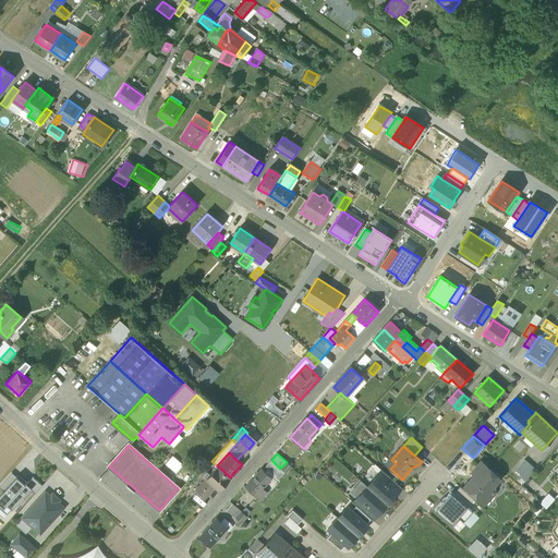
[(524,460),(516,471),(526,481),(535,470),(524,460)]
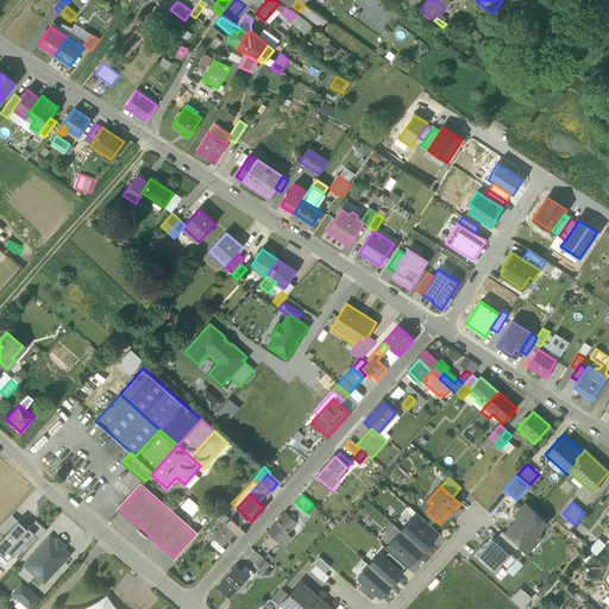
[(313,504),(306,512),(312,516),(319,509),(313,504)]
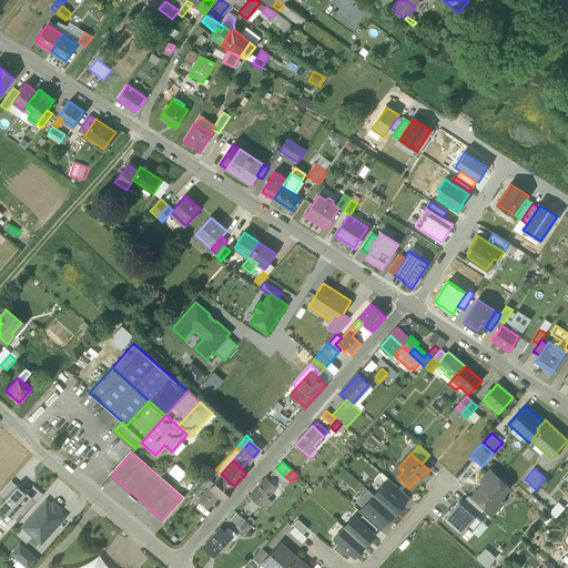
[(489,472),(482,480),(482,485),(483,485),(480,488),(479,487),(479,488),(475,494),(474,494),(473,494),(489,509),(496,503),(503,501),(503,495),(507,490),(496,480),(497,478),(489,472)]
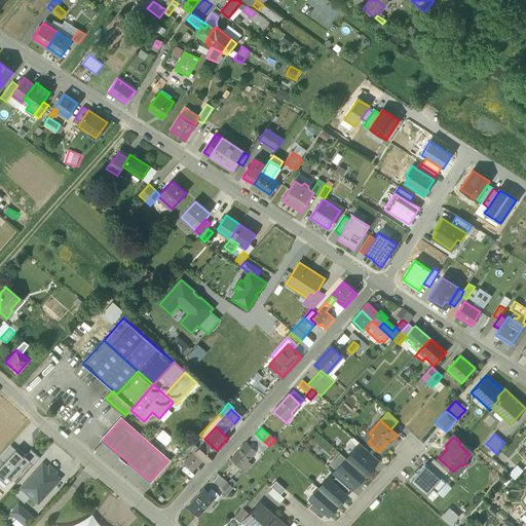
[(204,439),(193,451),(203,460),(205,462),(217,450),(204,439)]
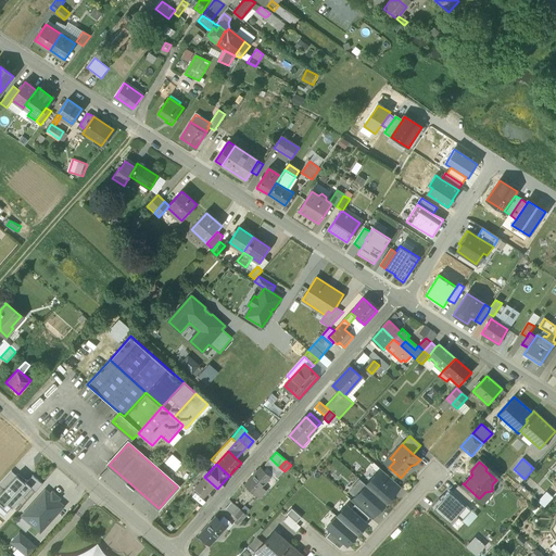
[(261,467),(244,485),(258,497),(265,490),(262,488),(272,477),(264,470),(261,467)]
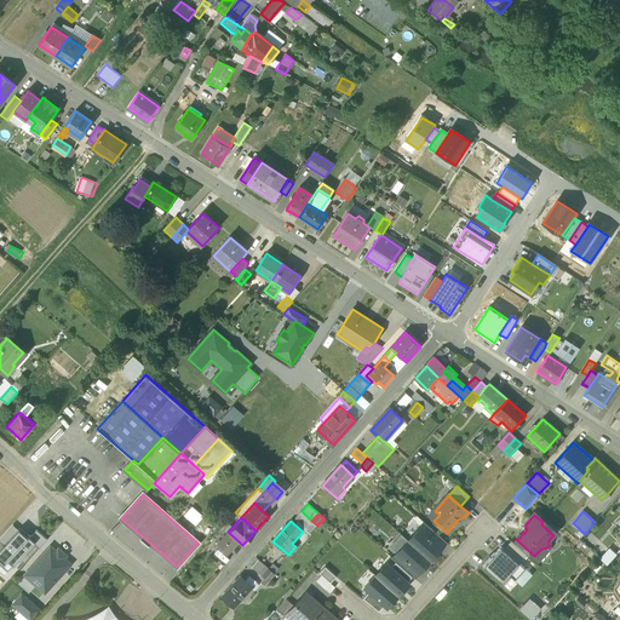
[(298,521),(294,524),(303,532),(306,528),(298,521)]
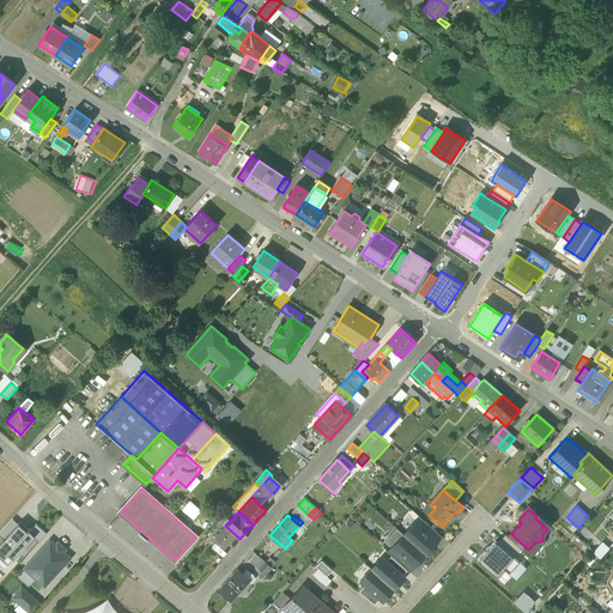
[(0,533),(0,536),(4,541),(18,525),(12,520),(0,533)]
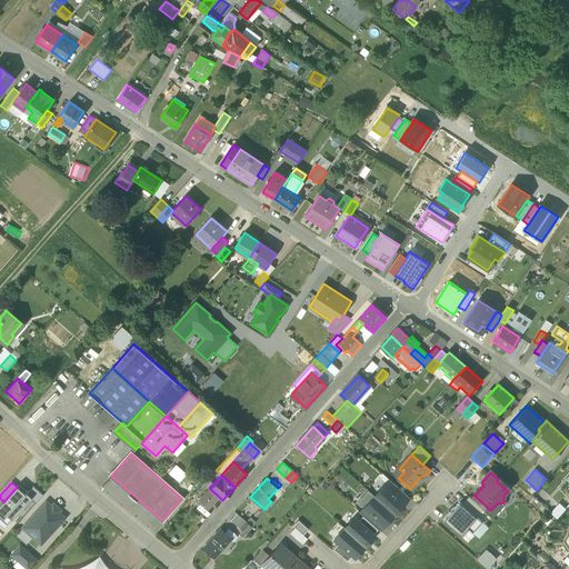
[(408,497),(393,483),(389,488),(403,501),(408,497)]
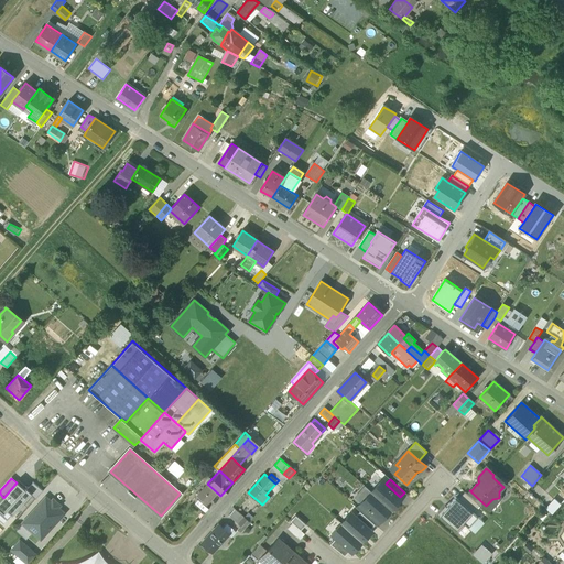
[(386,484),(382,480),(371,492),(391,510),(402,498),(400,497),(386,484)]
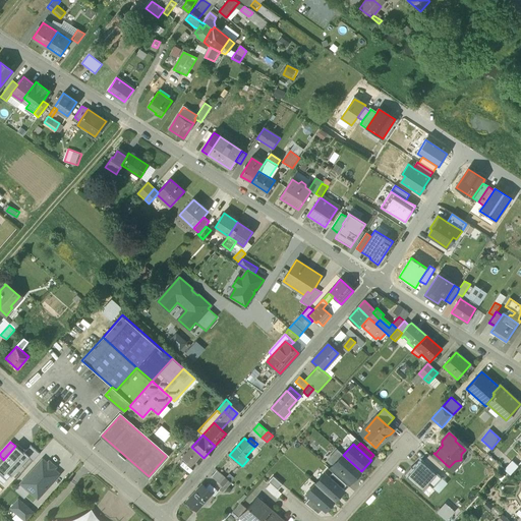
[(25,453),(16,445),(15,446),(3,460),(0,463),(0,470),(4,474),(6,472),(11,476),(27,457),(29,456),(25,453)]
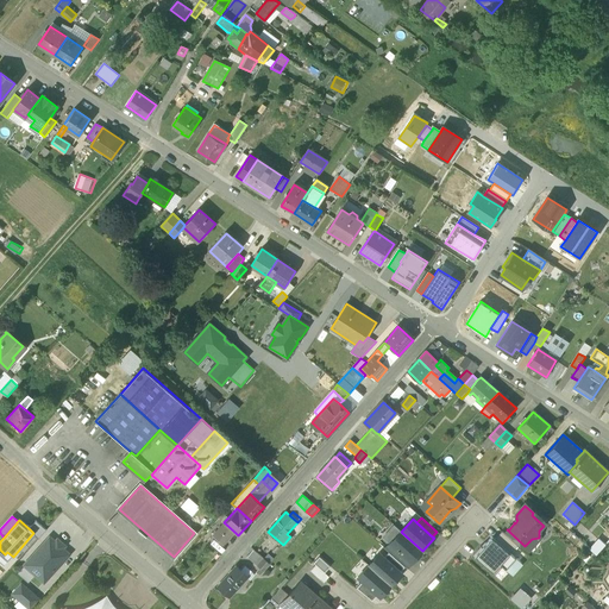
[(38,540),(46,531),(36,522),(30,529),(33,533),(32,534),(38,540)]
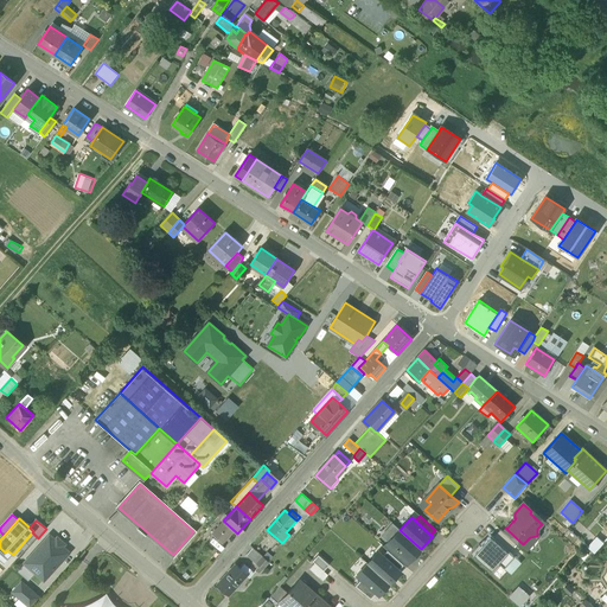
[(224,522),(212,535),(223,544),(235,531),(224,522)]
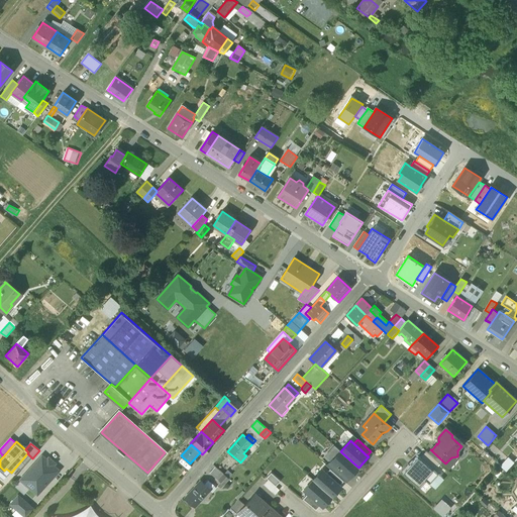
[(508,458),(494,446),(487,454),(506,472),(516,458),(516,453),(514,452),(508,458)]
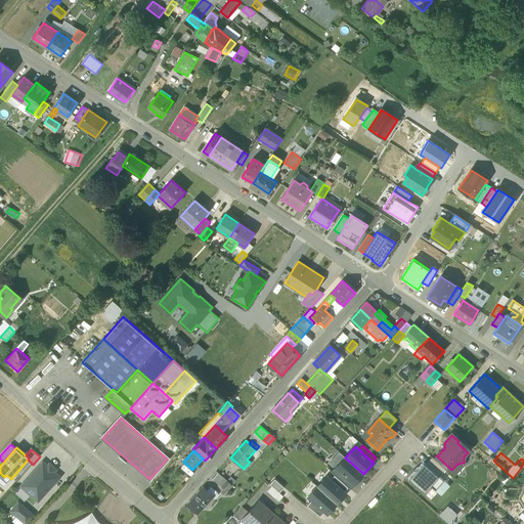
[(363,474),(345,457),(336,469),(339,472),(352,484),(354,485),(363,474)]
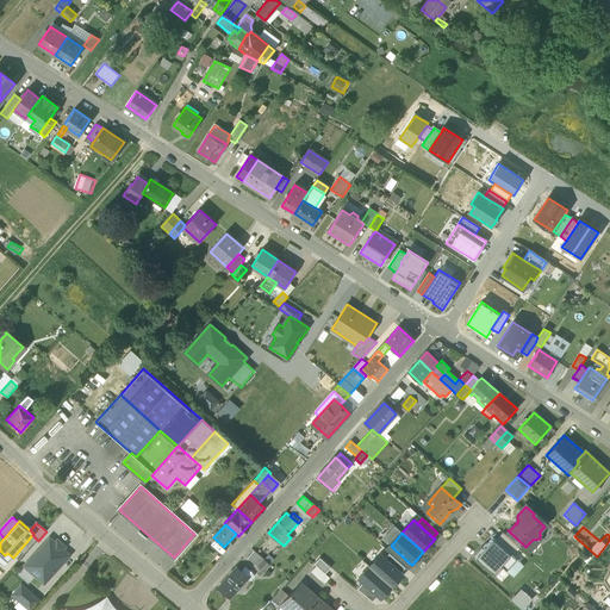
[(496,541),(511,555),(518,547),(503,533),(496,541)]
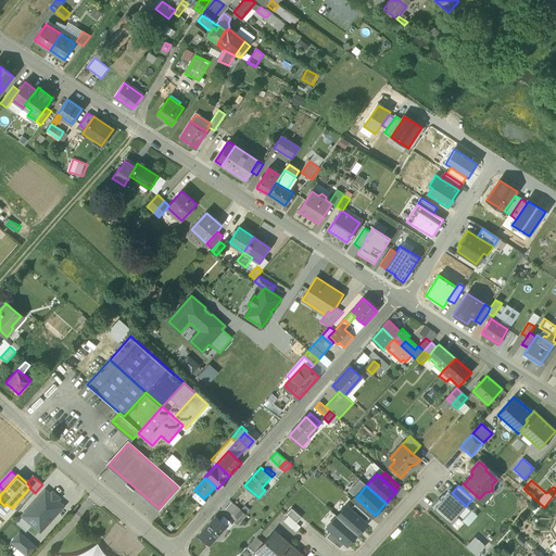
[(452,493),(450,491),(441,501),(439,498),(431,508),(452,526),(458,518),(462,521),(471,510),(466,506),(452,493)]
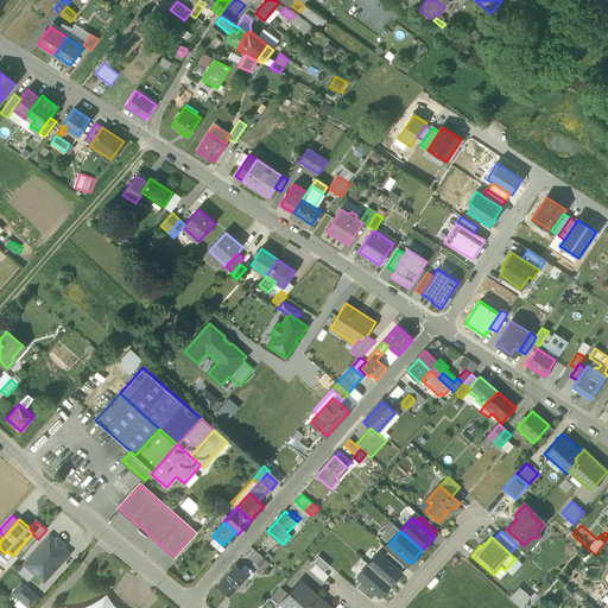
[(50,538),(26,565),(45,581),(69,555),(50,538)]
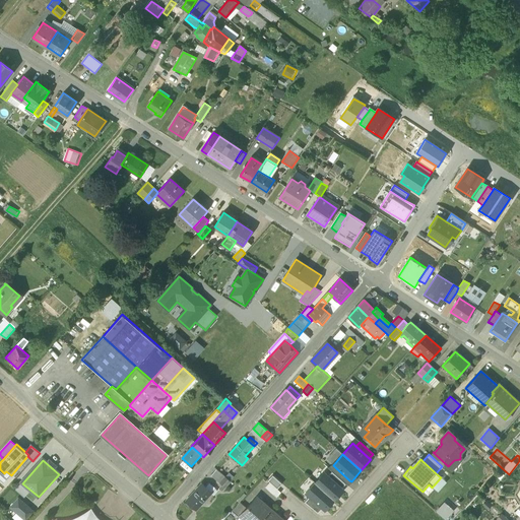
[(349,480),(336,468),(332,472),(346,484),(349,480)]
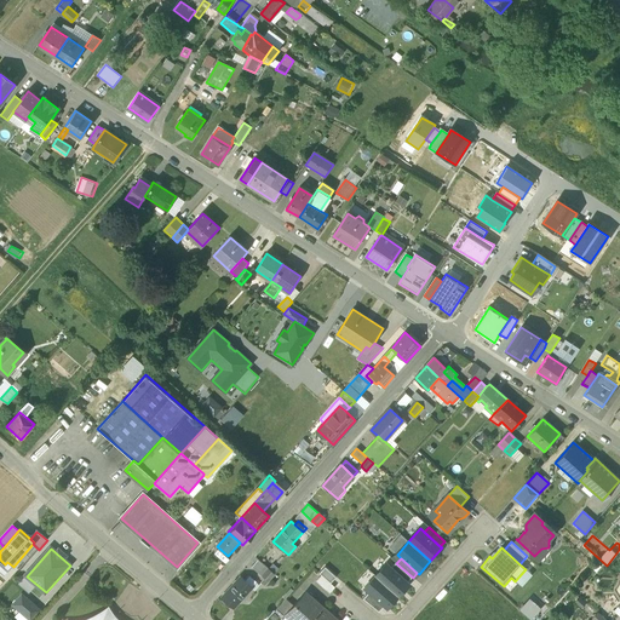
[(269,569),(258,561),(252,567),(262,577),(269,569)]
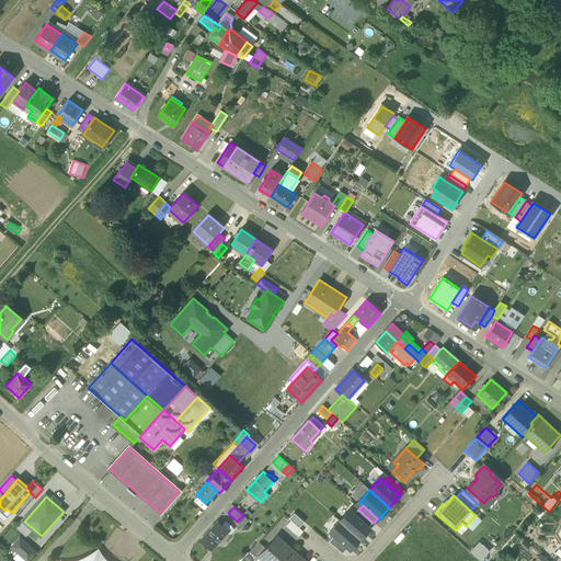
[(354,515),(350,511),(341,522),(361,540),(370,529),(368,528),(354,515)]
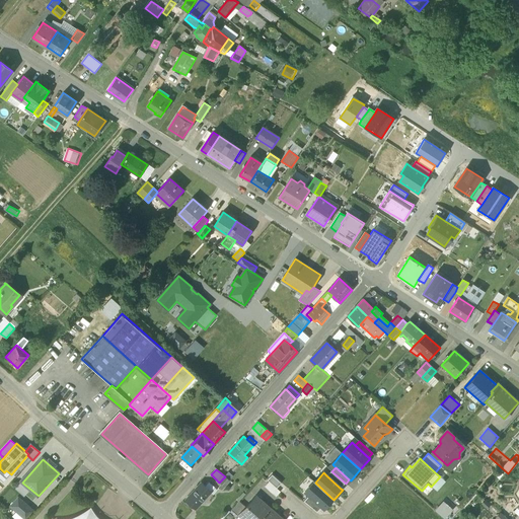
[(281,489),(285,483),(275,475),(267,487),(279,496),(283,491),(281,489)]
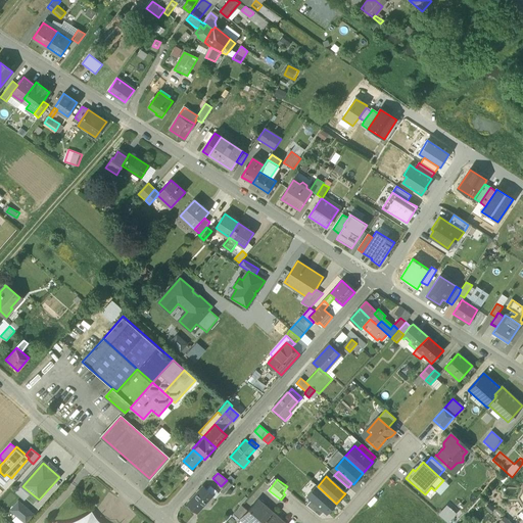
[(221,486),(226,490),(232,484),(227,480),(221,486)]
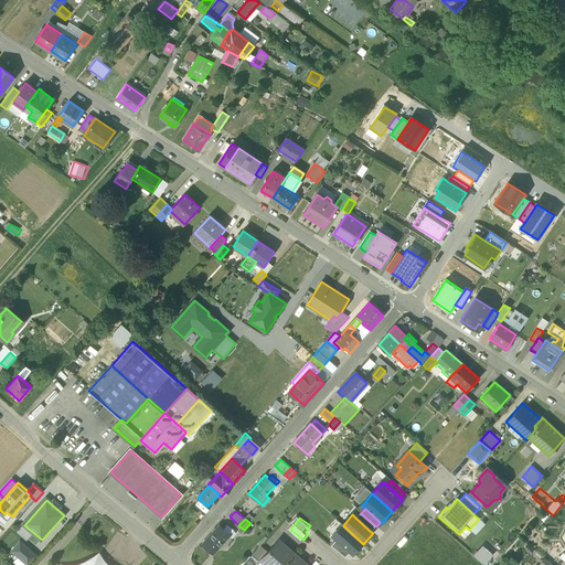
[(363,544),(343,525),(333,536),(337,540),(351,553),(353,554),(363,544)]
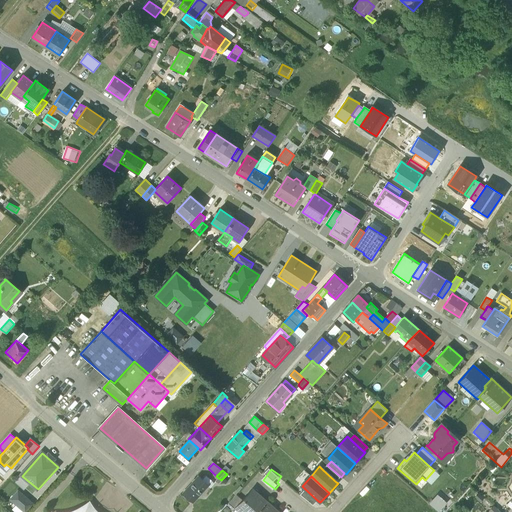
[(198,477),(184,493),(193,502),(208,485),(202,480),(198,477)]
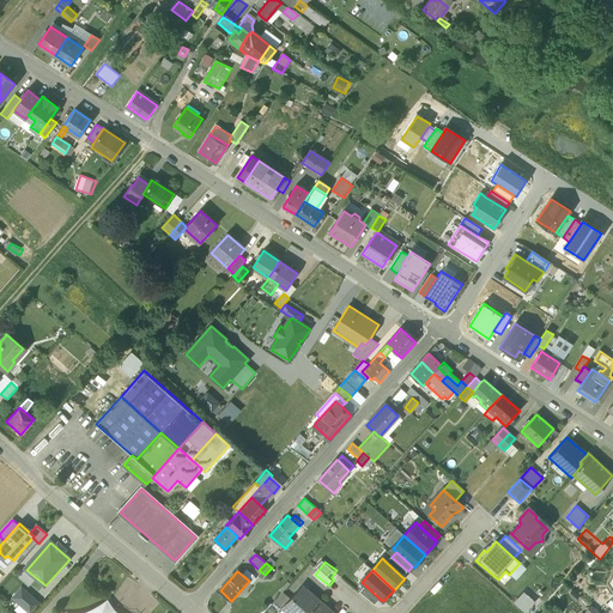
[(253,577),(246,571),(242,575),(249,581),(253,577)]
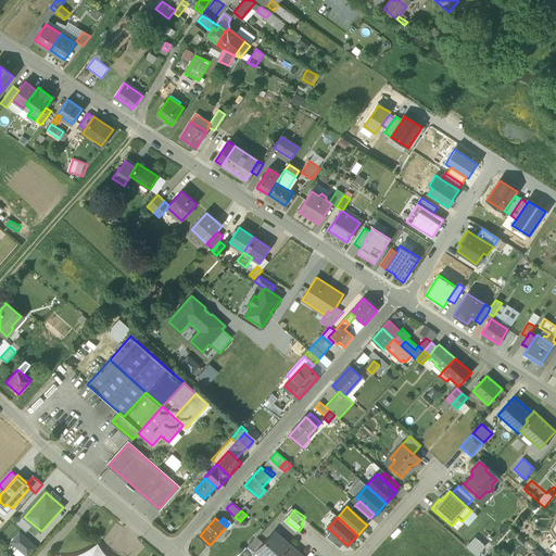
[(345,544),(331,531),(326,538),(340,550),(345,544)]
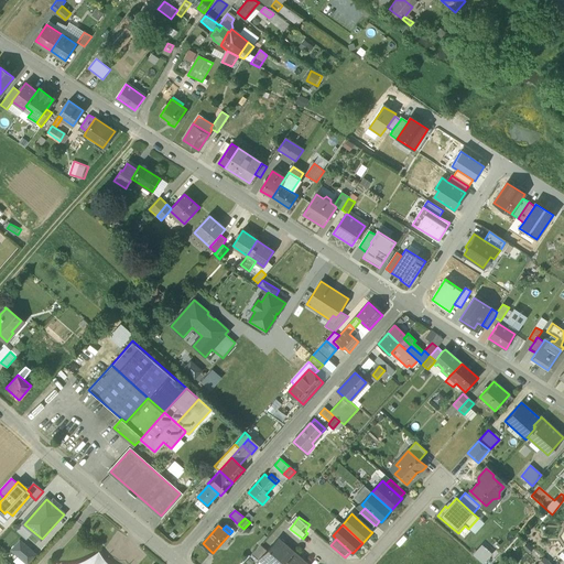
[(283,563),(293,553),(278,540),(268,552),(261,560),(261,561),(264,563),(283,563)]
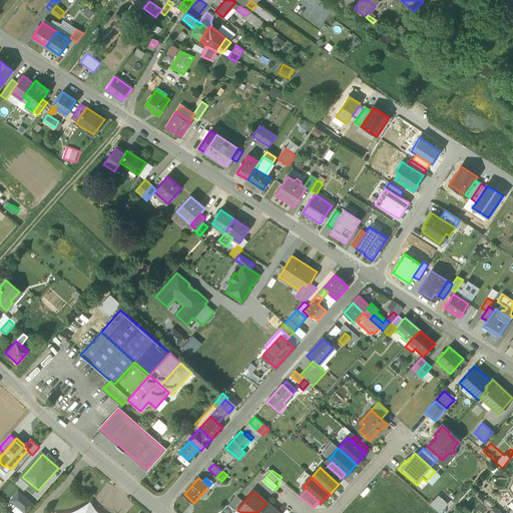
[(24,512),(32,505),(18,493),(11,501),(24,512)]
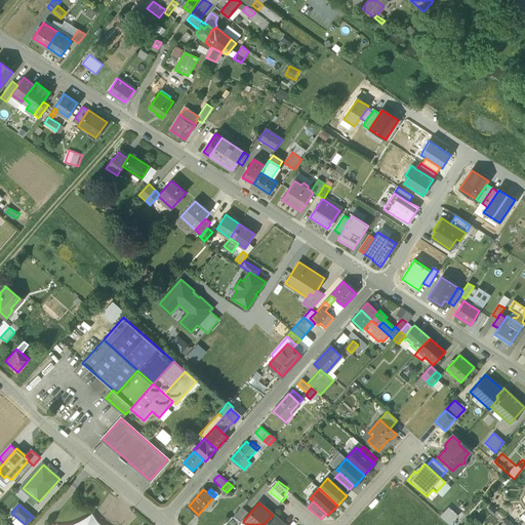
[(442,517),(451,524),(453,524),(461,516),(451,507),(442,517)]
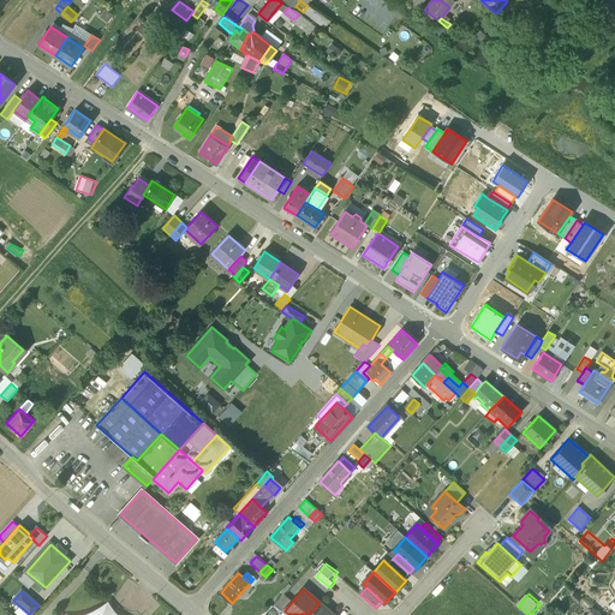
[(284,595),(273,607),(281,614),(285,611),(285,610),(292,602),(284,595)]
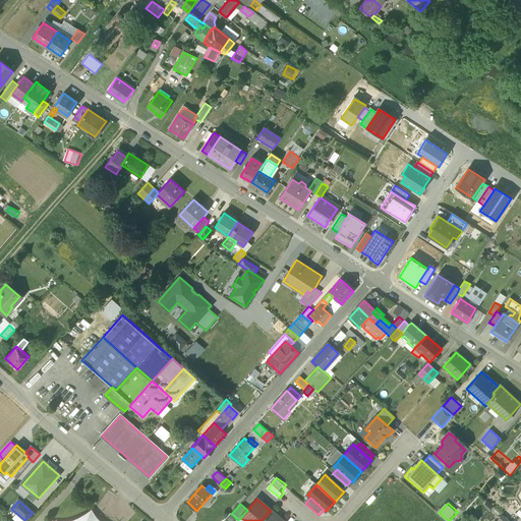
[(273,513),(271,511),(262,520),(281,520),(278,518),(278,517),(277,517),(273,514),(274,513),(273,513)]
